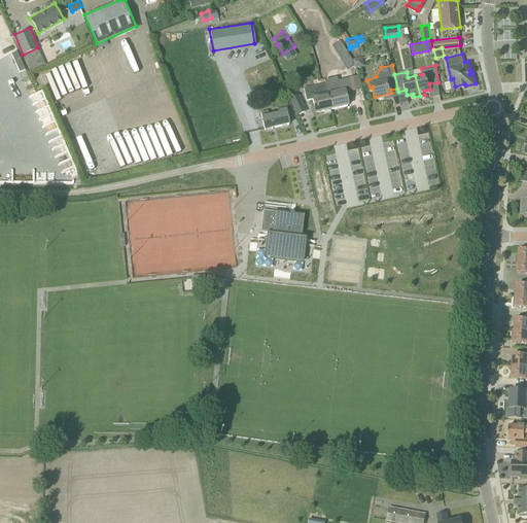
[(326,84),(331,107),(348,103),(345,90),(350,88),(348,76),(337,78),(338,82),(326,84)]
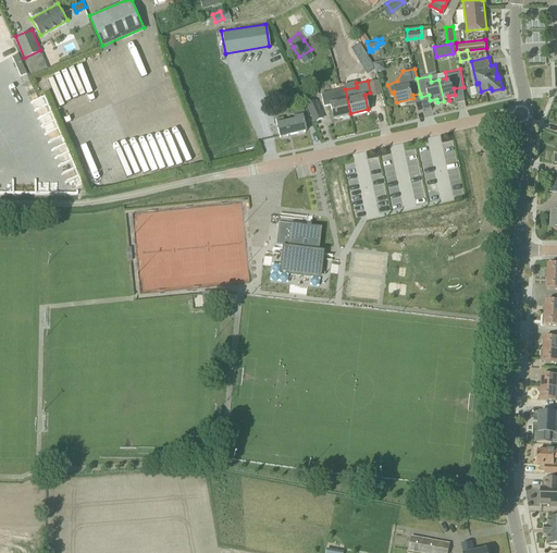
[(333,117),(350,113),(345,89),(344,86),(344,88),(333,90),(332,88),(321,91),(323,103),(330,102),(333,117)]
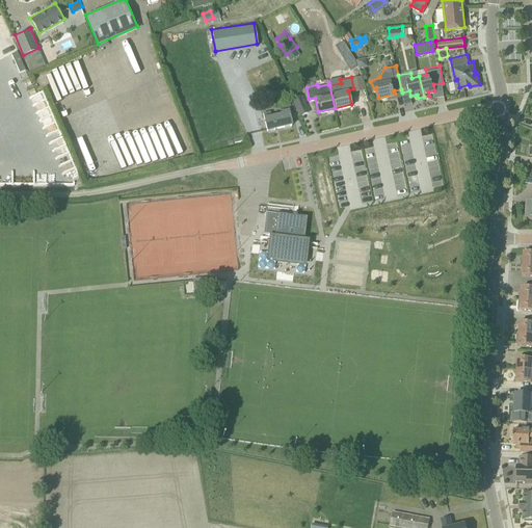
[(299,113),(300,112),(308,109),(301,95),(293,98),(299,113)]
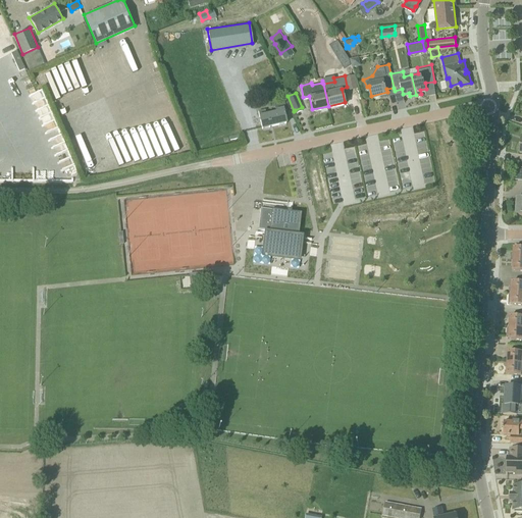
[(258,109),(262,126),(285,120),(283,108),(286,107),(284,99),(273,101),(275,110),(266,113),(265,107),(258,109)]
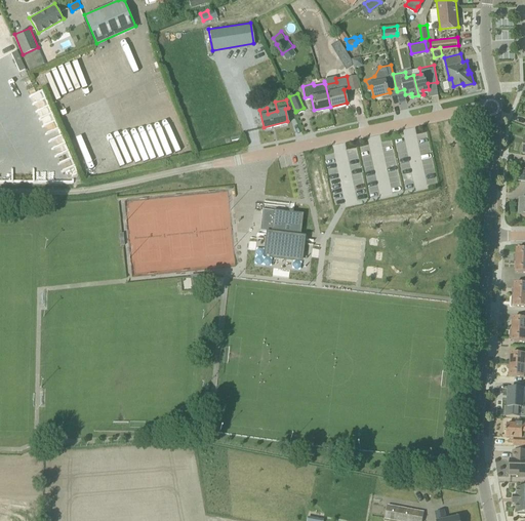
[(300,236),(304,211),(291,210),(273,208),(263,206),(259,228),(271,229),(271,232),(268,232),(265,253),(300,258),(304,236),(300,236)]
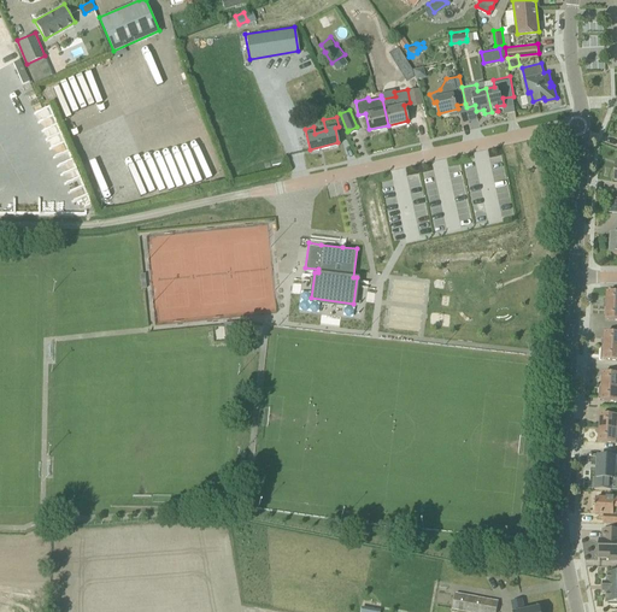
[(616,289),(607,289),(606,302),(616,302),(616,289)]
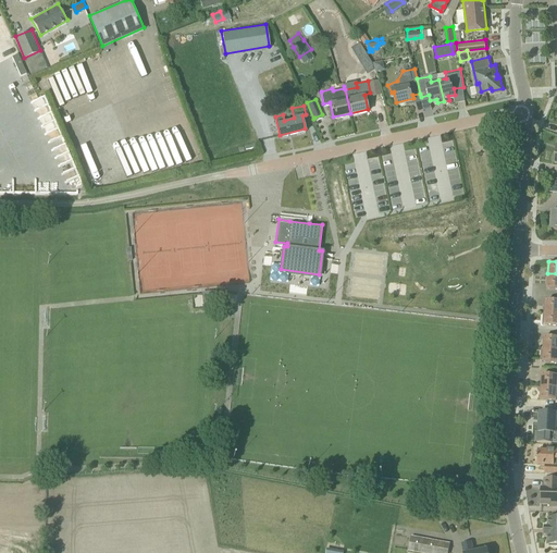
[(556,273),(547,273),(547,285),(556,285),(556,273)]
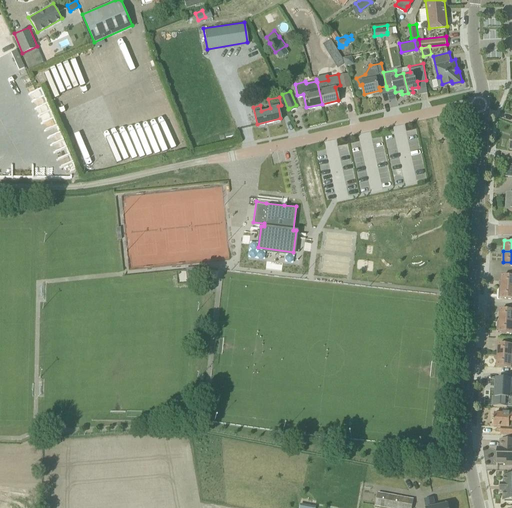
[(206,264),(190,266),(185,266),(186,277),(199,276),(207,275),(206,264)]
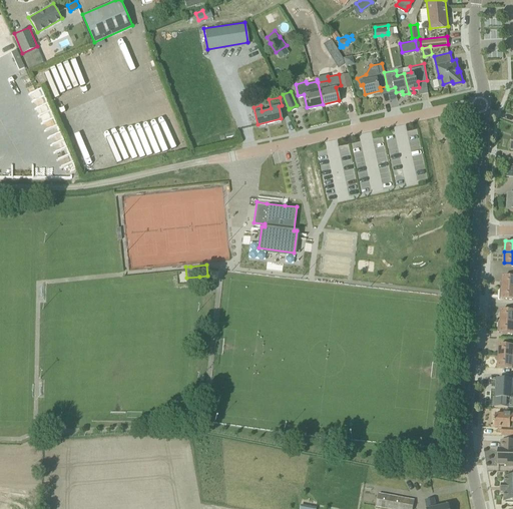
[(512,274),(503,274),(503,286),(512,286),(512,274)]
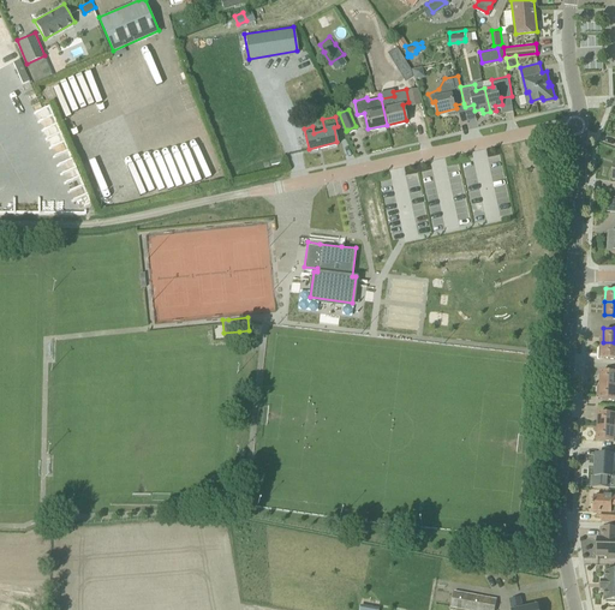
[(614,342),(603,342),(602,342),(599,342),(599,350),(602,350),(602,356),(614,356),(614,342)]
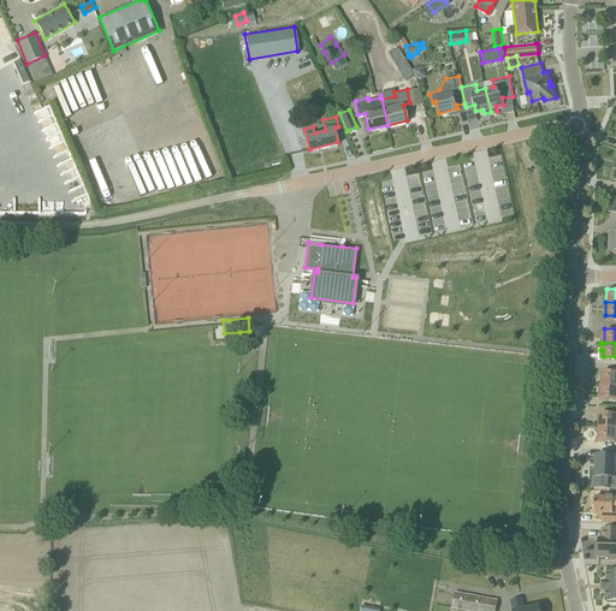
[(615,369),(602,369),(602,383),(615,383),(615,369)]
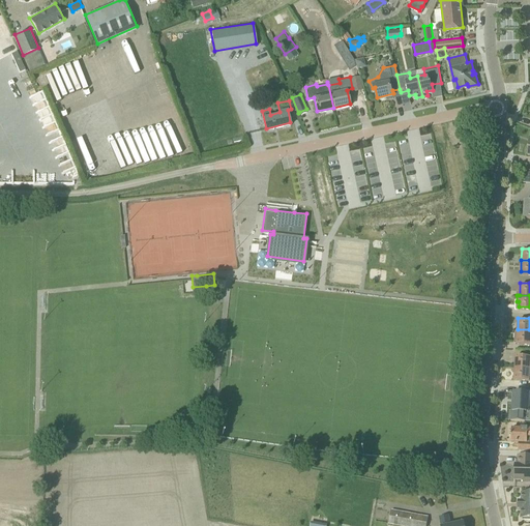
[(529,329),(518,329),(518,330),(516,330),(514,335),(517,335),(517,342),(529,342),(529,329)]
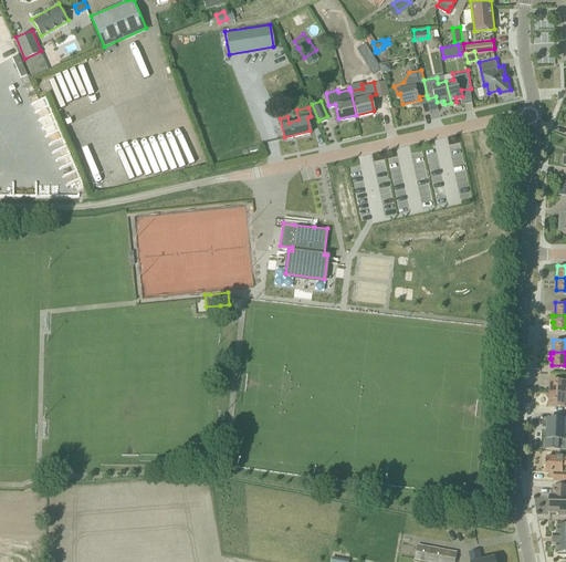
[(565,378),(551,377),(549,391),(565,392),(565,378)]
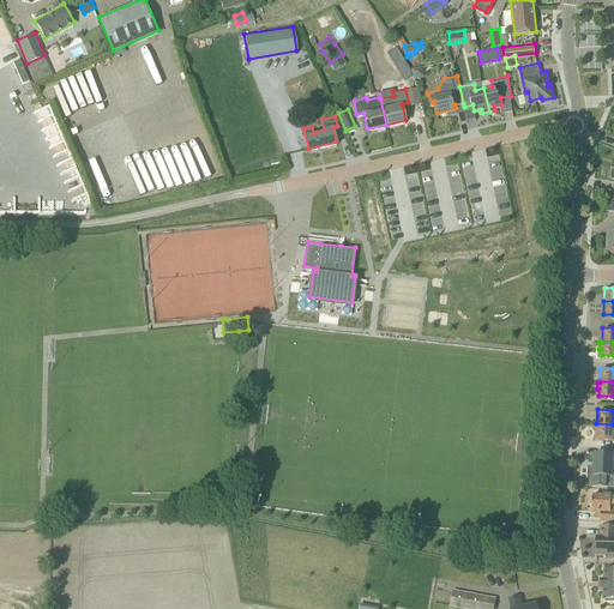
[(613,424),(596,423),(596,436),(613,438),(613,430),(613,432),(613,424)]
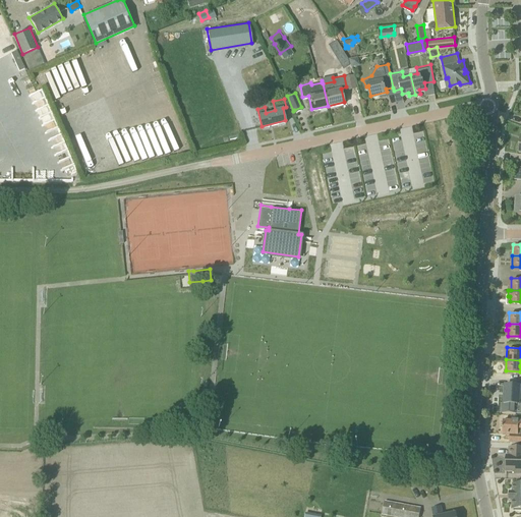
[(502,410),(514,411),(514,402),(519,402),(519,397),(520,397),(520,388),(520,389),(520,384),(505,383),(504,401),(503,401),(502,410)]
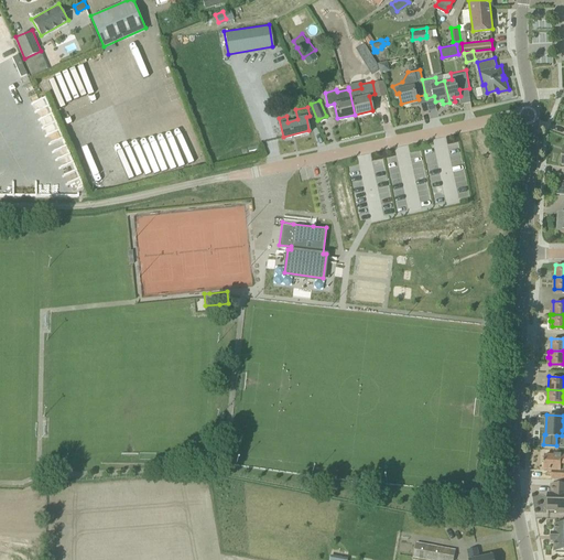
[(563,476),(563,451),(554,451),(554,453),(544,453),(544,467),(552,467),(551,475),(563,476)]
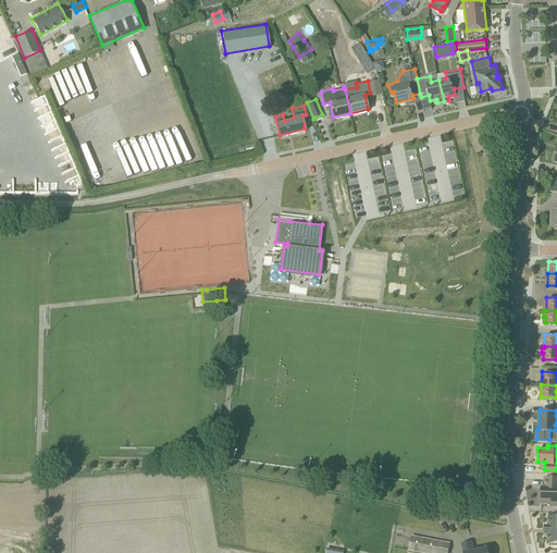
[(556,476),(544,476),(544,484),(543,484),(543,490),(541,489),(541,501),(551,501),(551,503),(556,503),(556,476)]
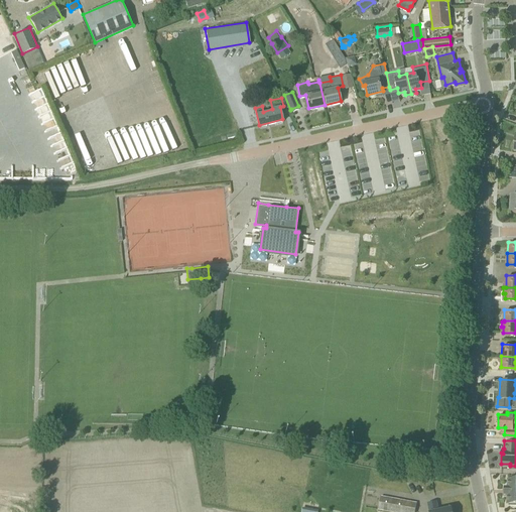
[(504,491),(507,491),(507,501),(509,501),(509,503),(515,502),(515,477),(508,477),(508,485),(505,485),(504,491)]
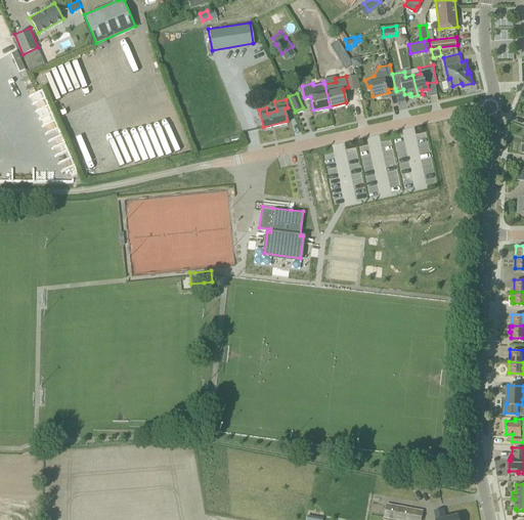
[(421,519),(423,508),(417,507),(418,501),(415,500),(413,506),(386,502),(384,515),(408,519),(421,519)]
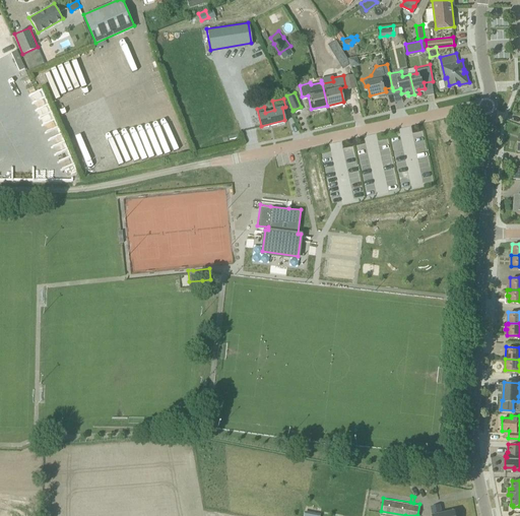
[(433,515),(456,515),(455,510),(442,513),(440,504),(432,506),(434,515),(433,515)]
